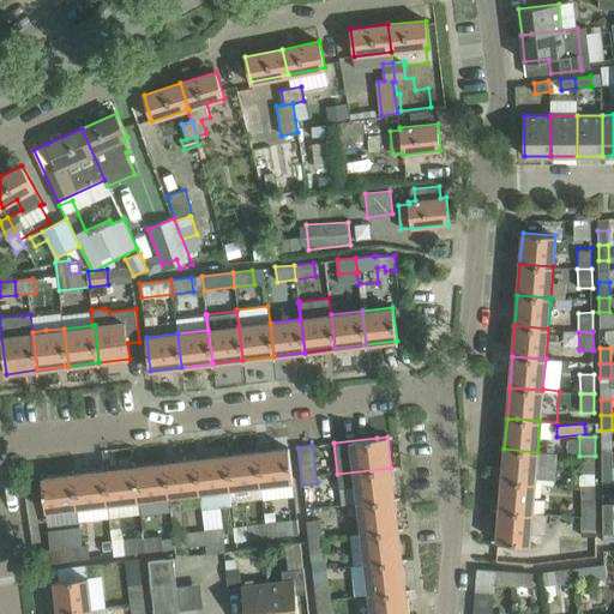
[(293,482),(289,449),(258,452),(262,486),(293,482)]
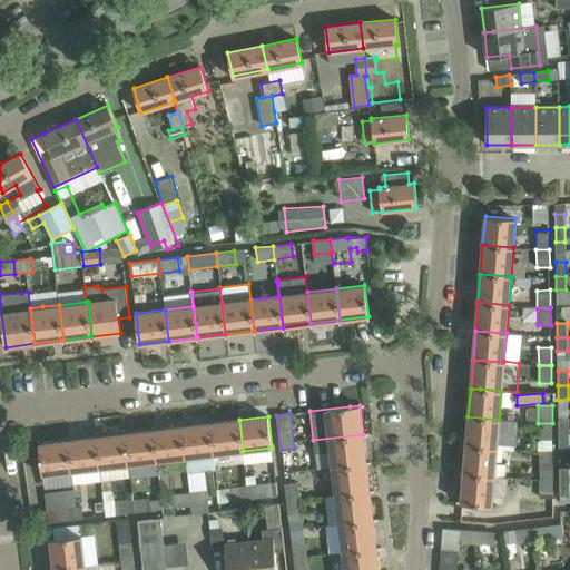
[(495,448),(499,420),(468,416),(465,445),(495,448)]
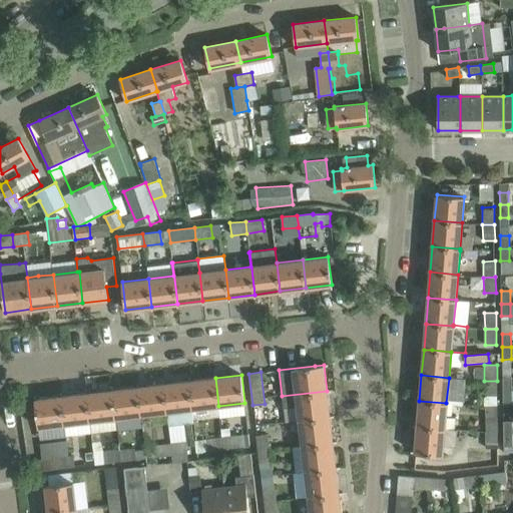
[(218,406),(215,378),(189,381),(193,409),(218,406)]
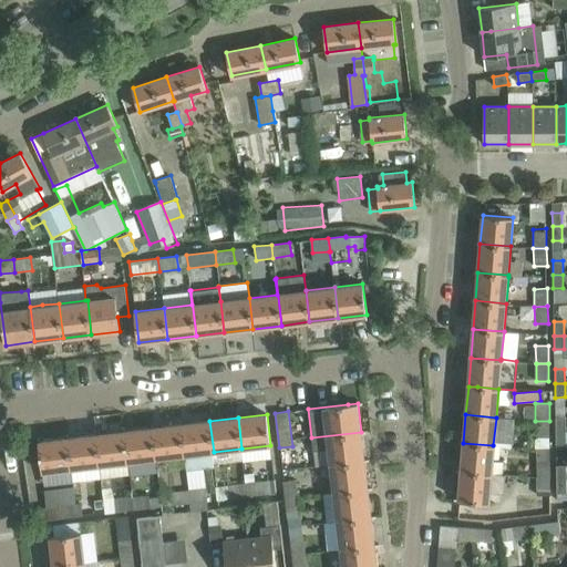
[(556,431),(565,431),(565,418),(555,418),(556,431)]
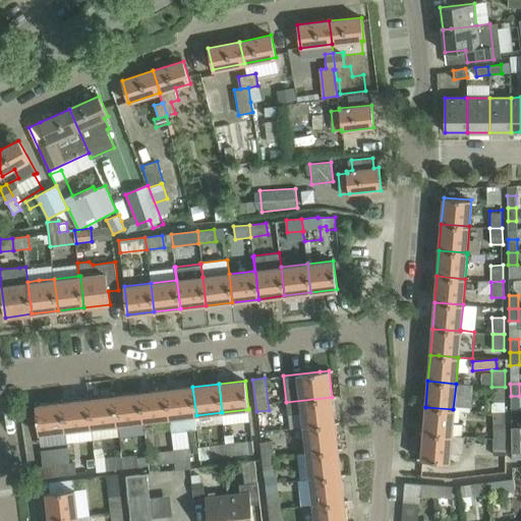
[(196,415),(192,387),(166,390),(170,418),(196,415)]
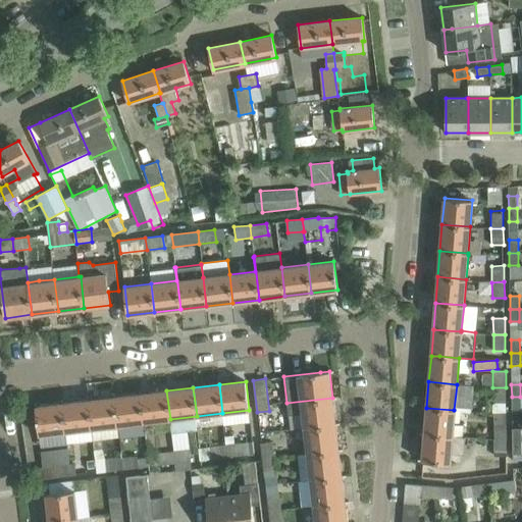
[(493,414),(506,414),(506,387),(492,387),(493,414)]
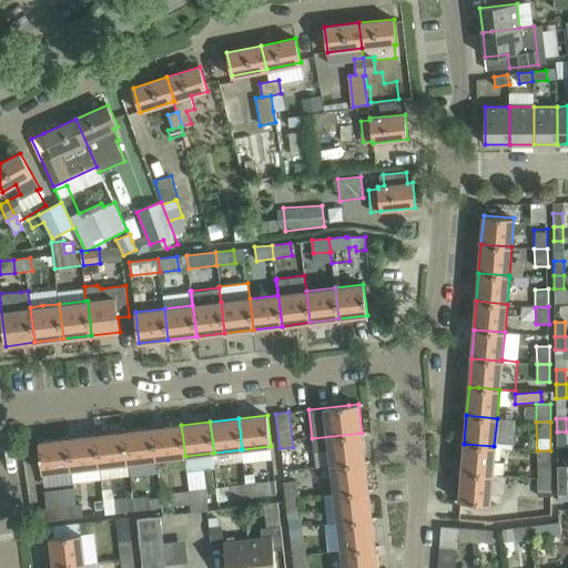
[(153,428),(156,459),(185,456),(181,425),(153,428)]
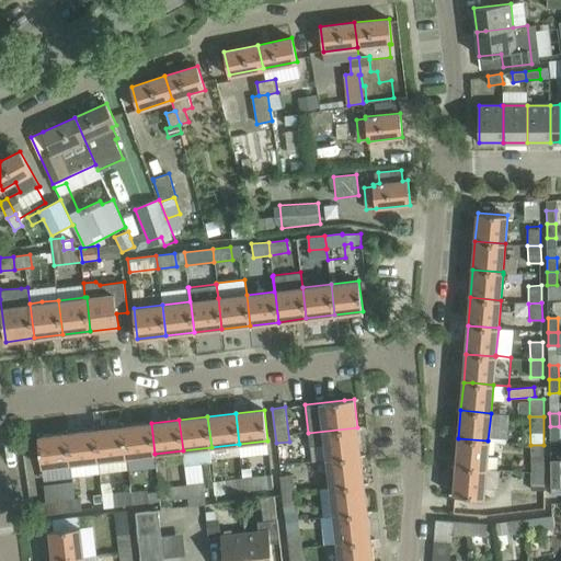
[(155,454),(151,423),(123,426),(126,457),(155,454)]
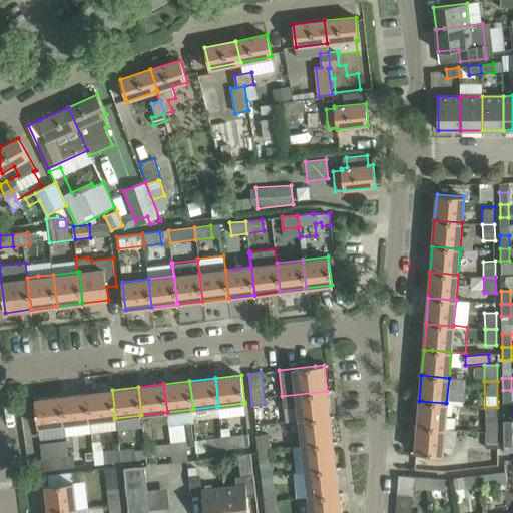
[(115,418),(112,390),(86,393),(90,421),(115,418)]
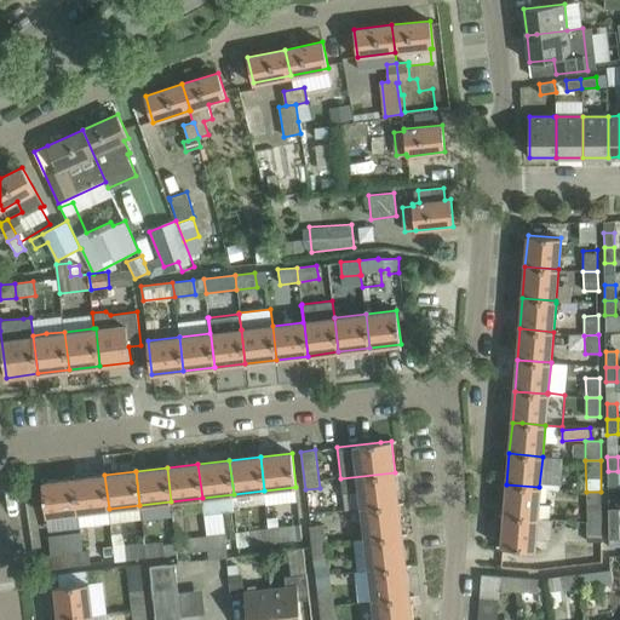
[(618,471),(608,471),(608,487),(619,487),(618,471)]
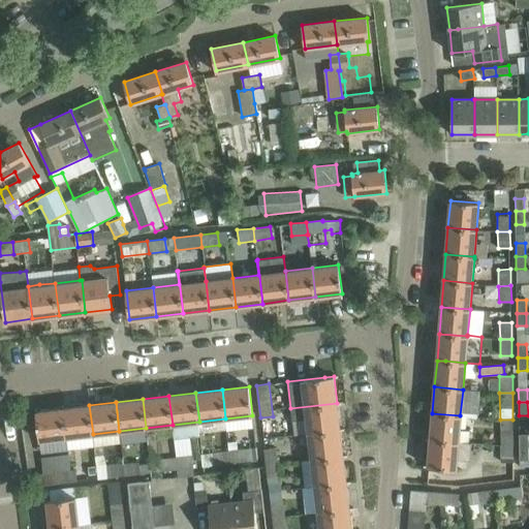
[(337,403),(290,408),(292,421),(307,419),(309,433),(340,429),(337,403)]
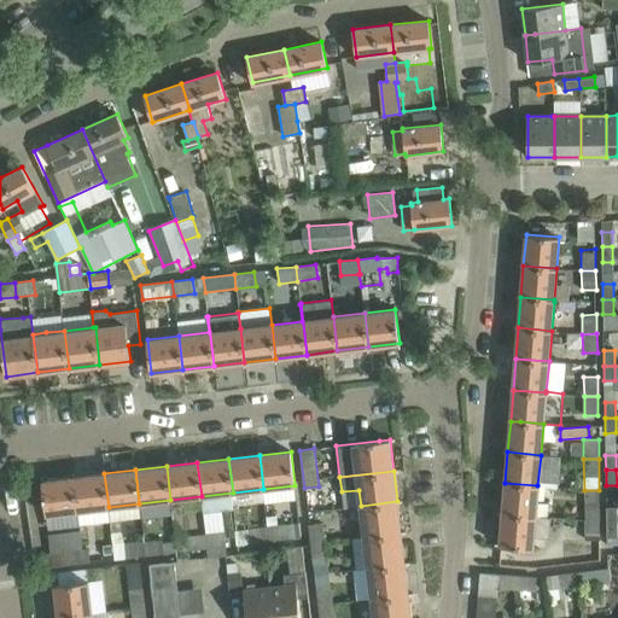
[(109,507),(104,473),(74,477),(77,511),(109,507)]
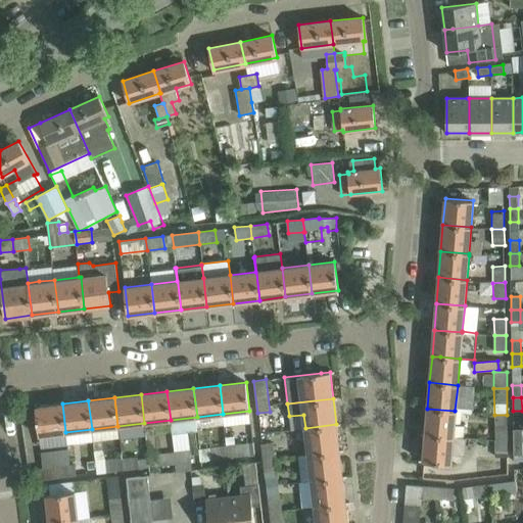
[(62,403),(36,407),(39,435),(65,432),(62,403)]
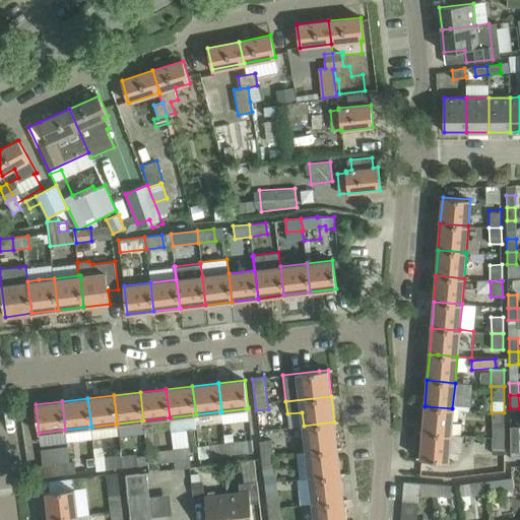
[(450,435),(452,408),(425,406),(423,433),(450,435)]
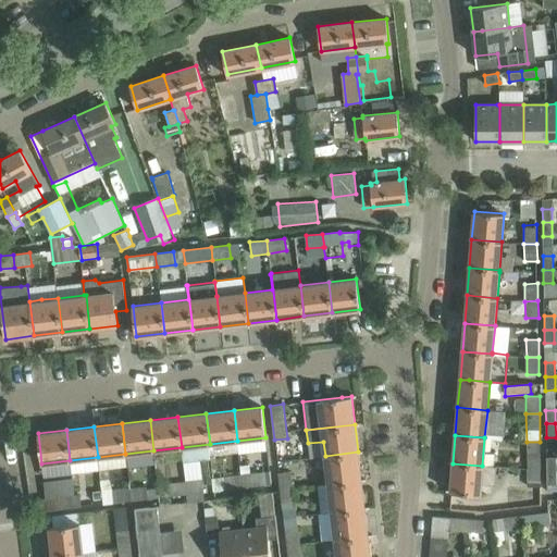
[(527,470),(541,469),(540,442),(527,442),(527,470)]
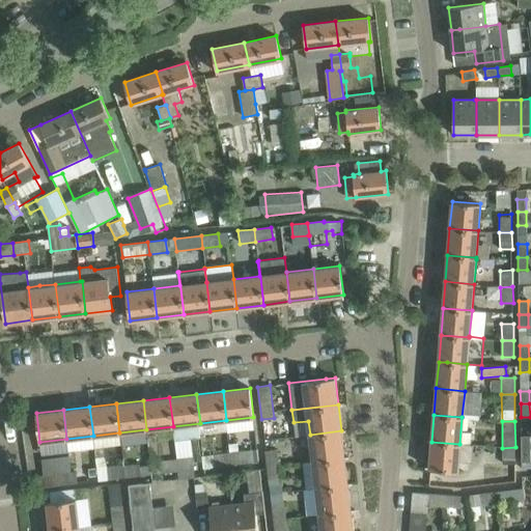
[(239,451),(235,426),(228,427),(230,452),(231,465),(259,462),(257,449),(239,451)]
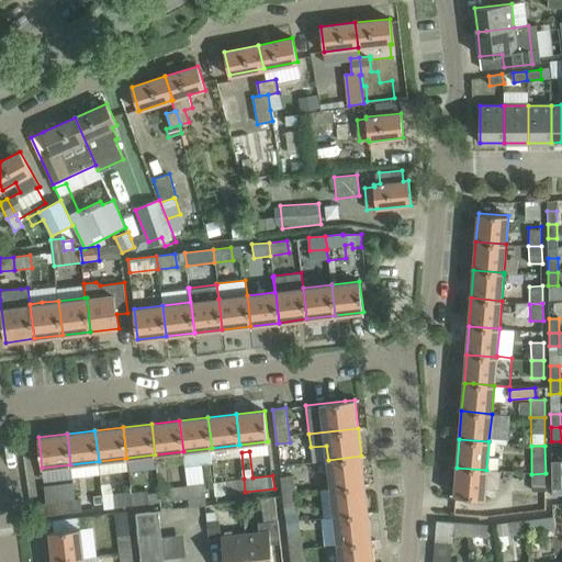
[(364,484),(361,456),(328,460),(332,489),(364,484)]
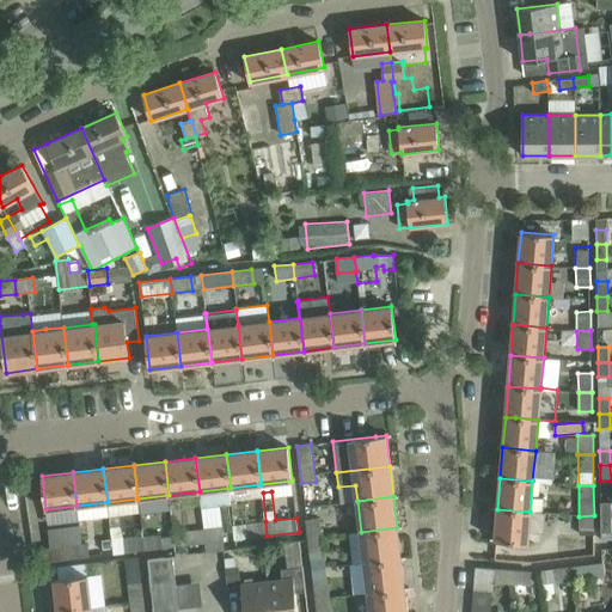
[(600,518),(611,516),(611,502),(600,502),(600,518)]
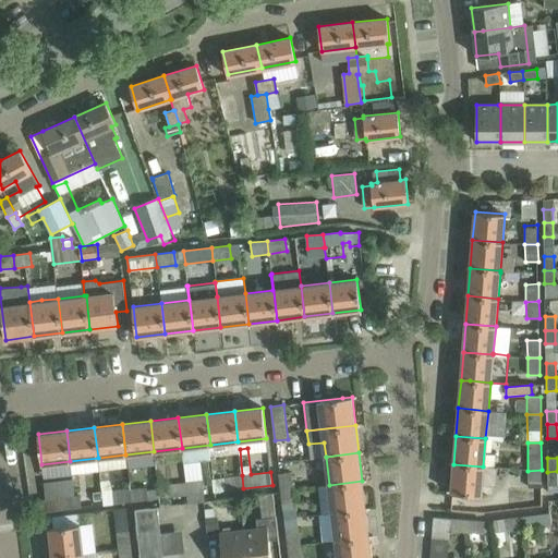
[(453,464),(451,493),(492,496),(493,486),(496,486),(498,468),(483,466),(453,464)]
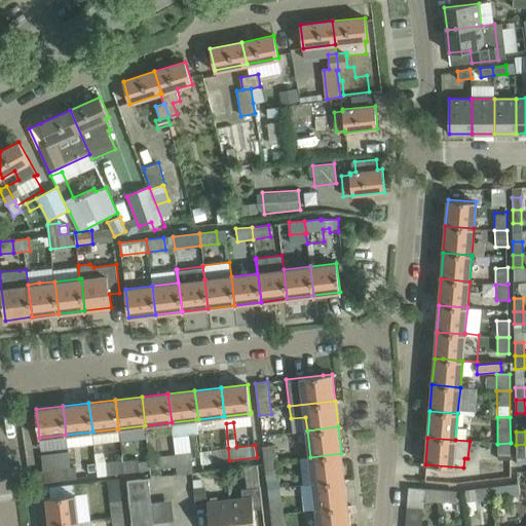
[(497,464),(482,464),(482,480),(511,479),(511,443),(497,444),(497,464)]
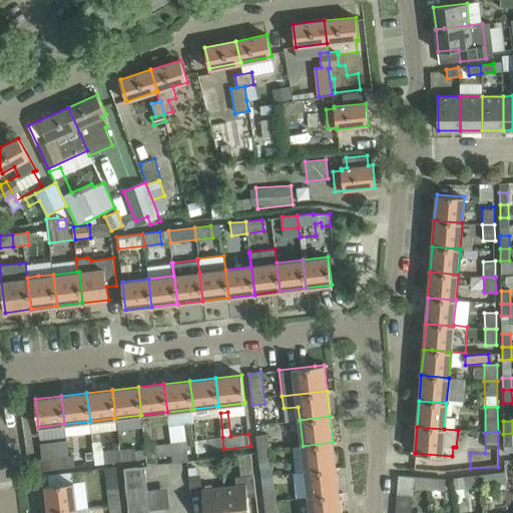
[(512,433),(503,434),(504,446),(512,446),(512,433)]
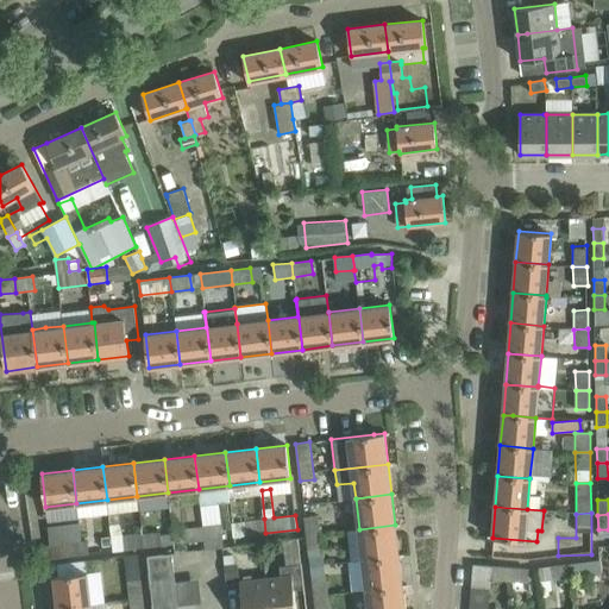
[(307,535),(321,533),(319,515),(305,516),(307,535)]
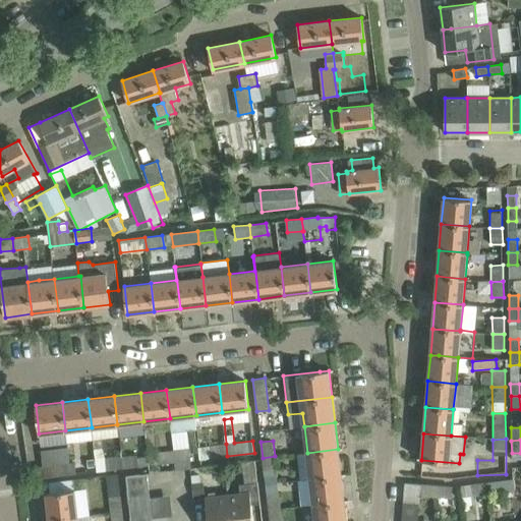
[(227,456),(226,444),(210,446),(211,458),(227,456)]
